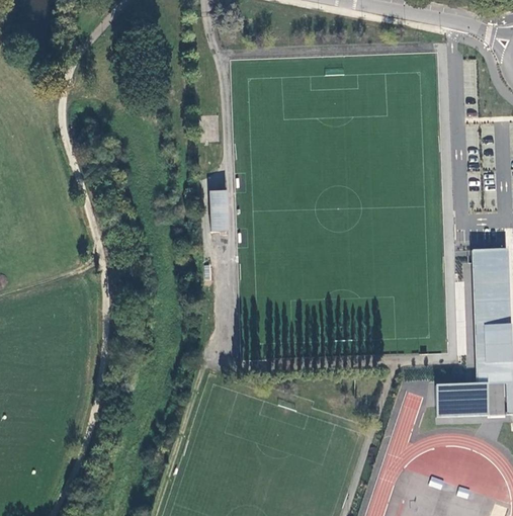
[(215,190),(217,218),(229,217),(228,190),(215,190)]
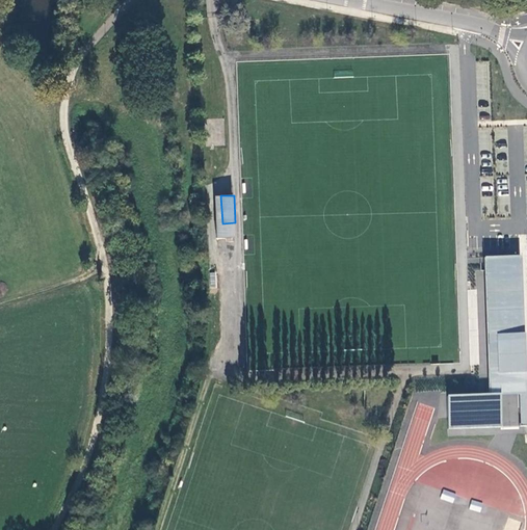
[(235,222),(222,223),(222,237),(235,237),(235,222)]
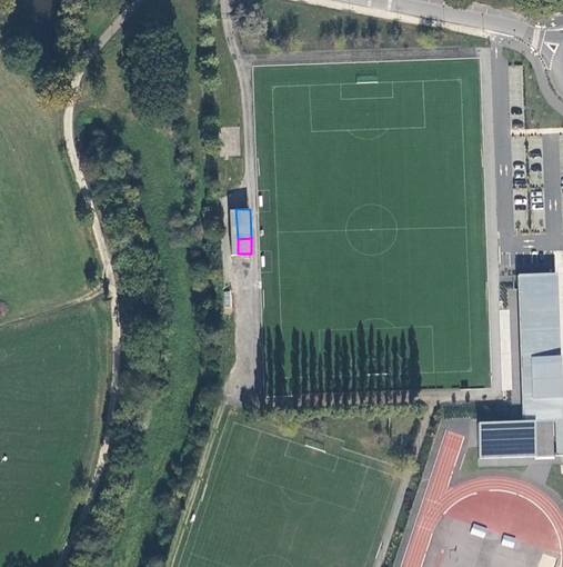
[(558,272),(518,274),(522,419),(535,418),(562,418),(558,272)]
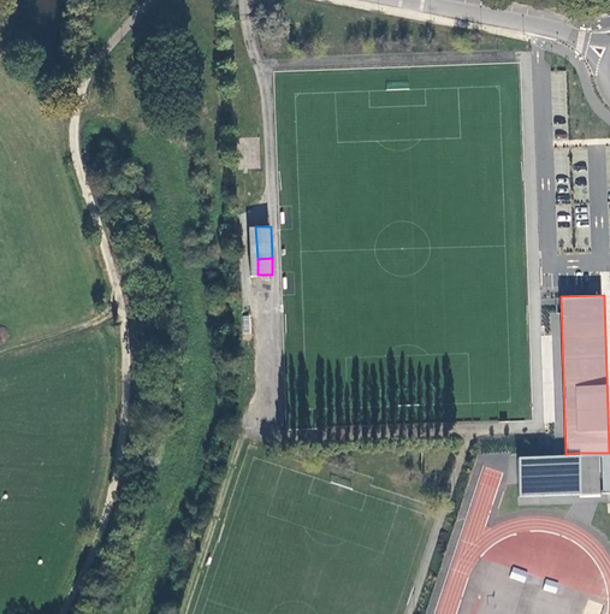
[(582,491),(580,453),(520,456),(522,495),(582,491)]
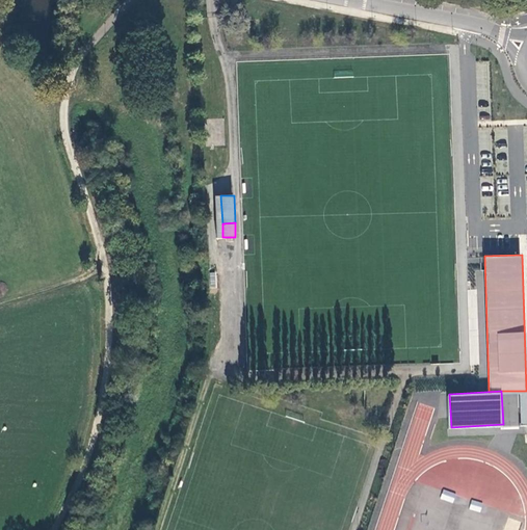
[(518,448),(526,448),(526,407),(514,407),(512,432),(518,432),(518,448)]
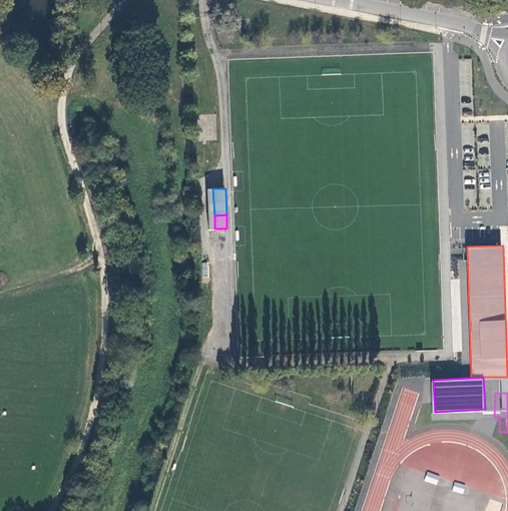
[(430,478),(440,482),(443,474),(433,470),(430,478)]
